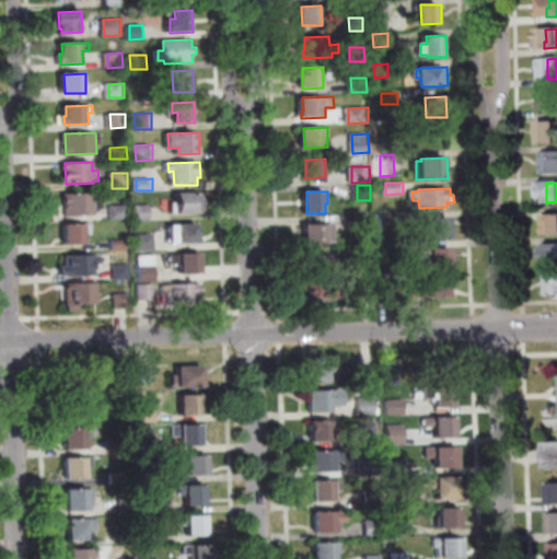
[(180,214),(178,194),(202,193),(202,213),(180,214)]
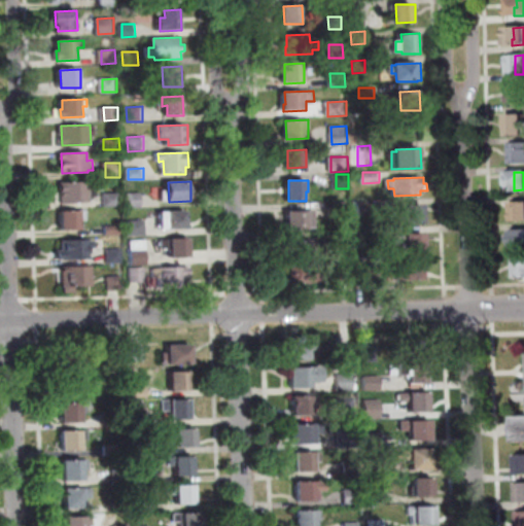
[(93,202),(64,203),(63,183),(92,182),(92,186),(98,186),(99,197),(92,197),(93,202)]
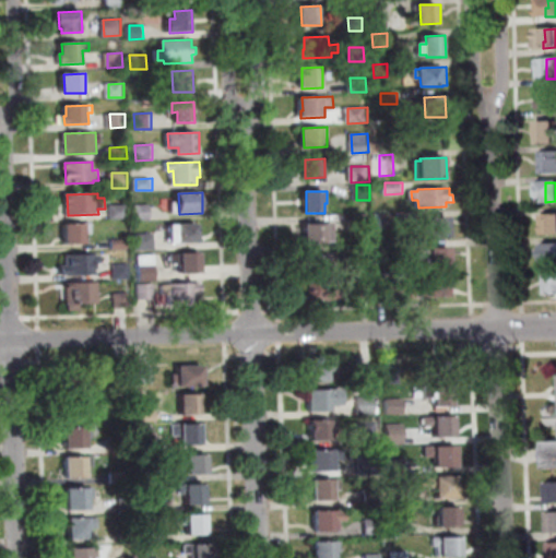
[(130,218),(113,220),(113,205),(129,204),(130,218)]
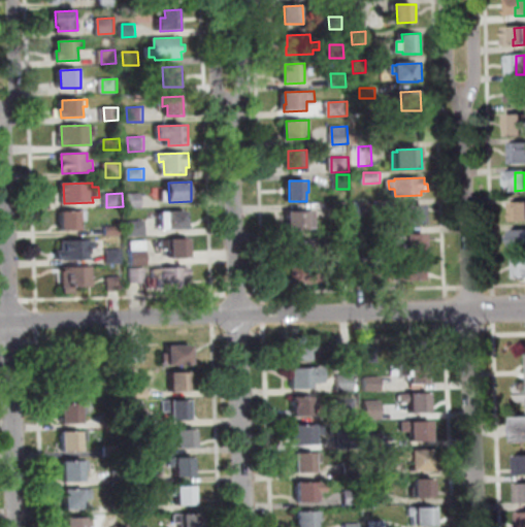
[(144,207),(130,208),(130,194),(144,193),(144,207)]
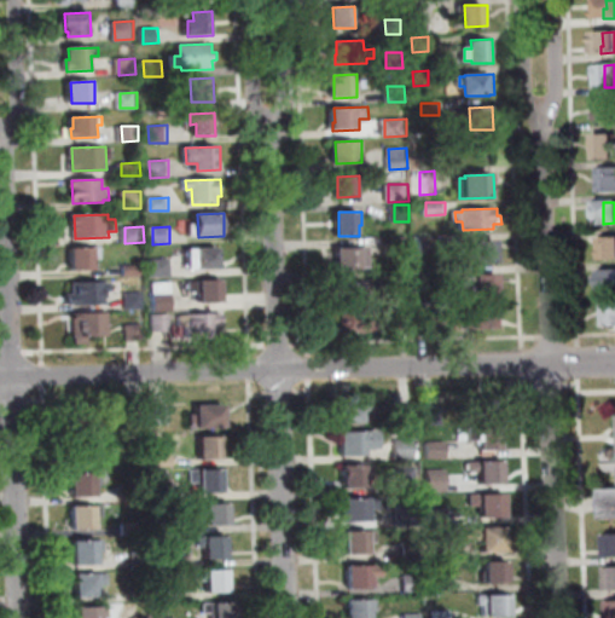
[(436,253),(421,253),(419,237),(436,236),(436,253)]
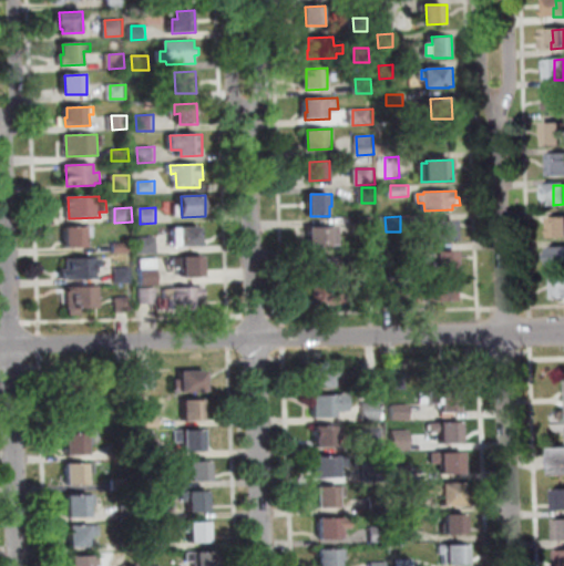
[(377,217),(377,235),(362,236),(361,217),(377,217)]
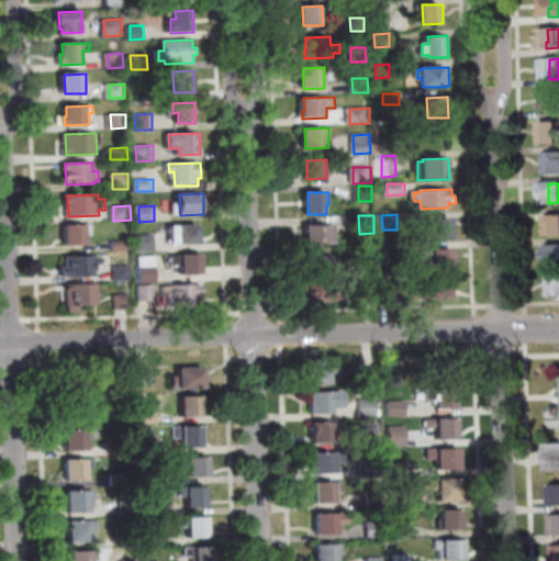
[(454,219),(454,238),(434,239),(433,220),(454,219)]
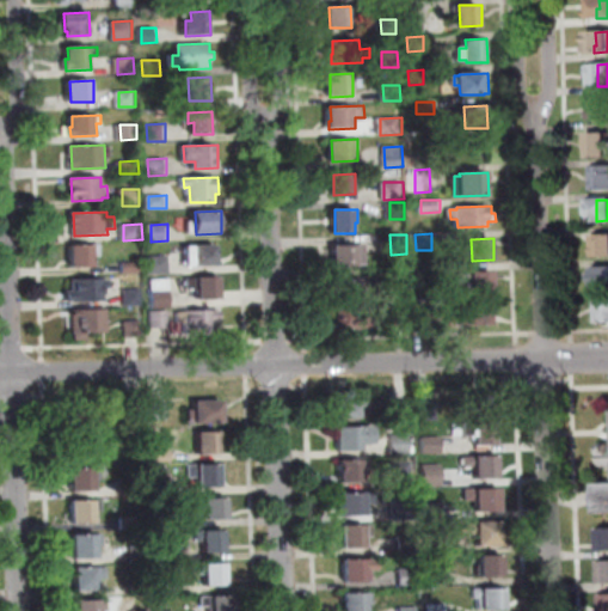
[(73,246),(103,245),(103,256),(96,256),(96,268),(74,268),(73,246)]
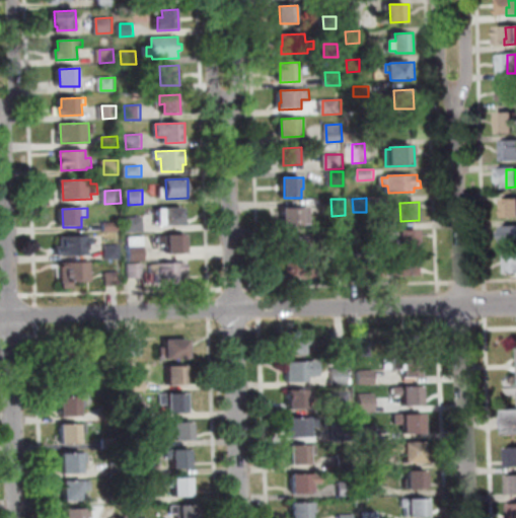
[(185,208),(186,226),(160,227),(159,209),(185,208)]
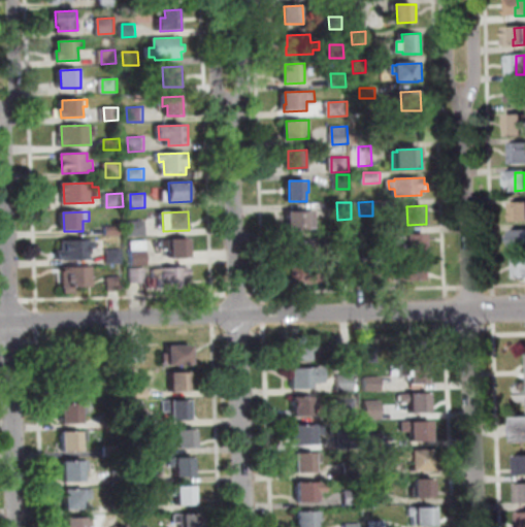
[(318,228),(291,229),(290,212),(318,211),(318,228)]
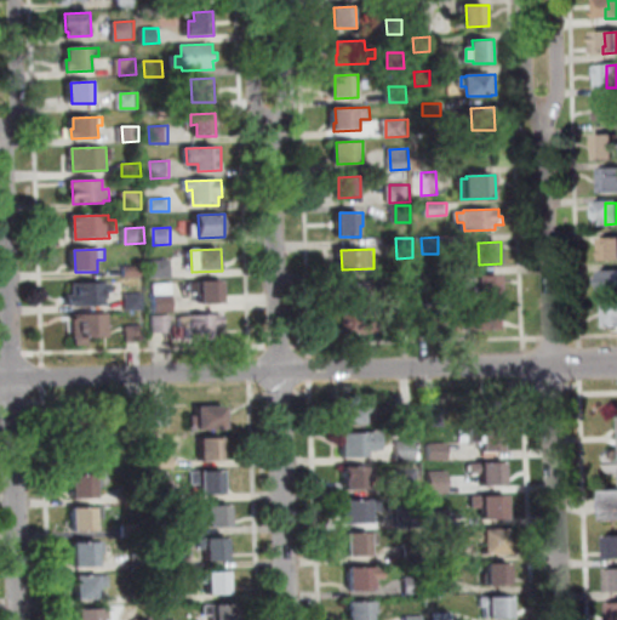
[(175,278),(154,279),(153,260),(175,260),(175,278)]
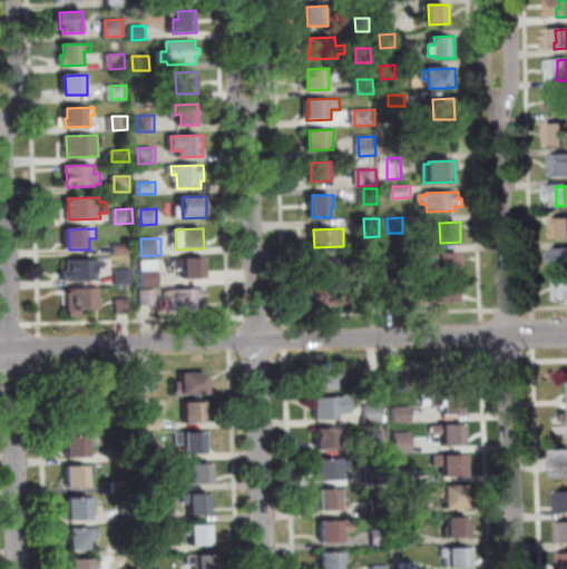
[(117,254),(117,245),(132,244),(133,254),(117,254)]
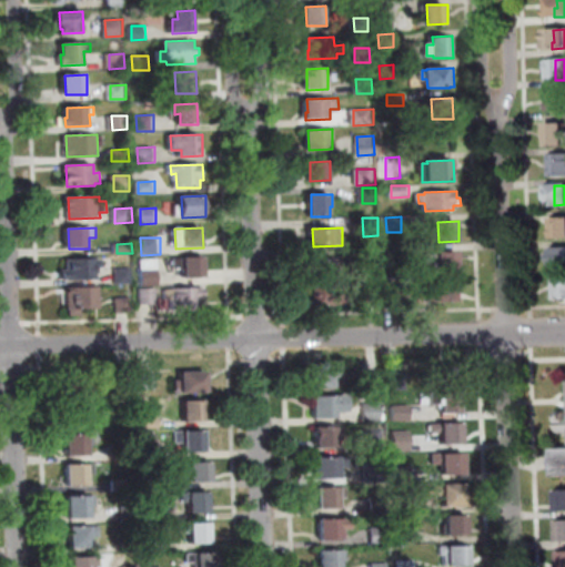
[(379,259),(363,260),(363,249),(377,247),(379,259)]
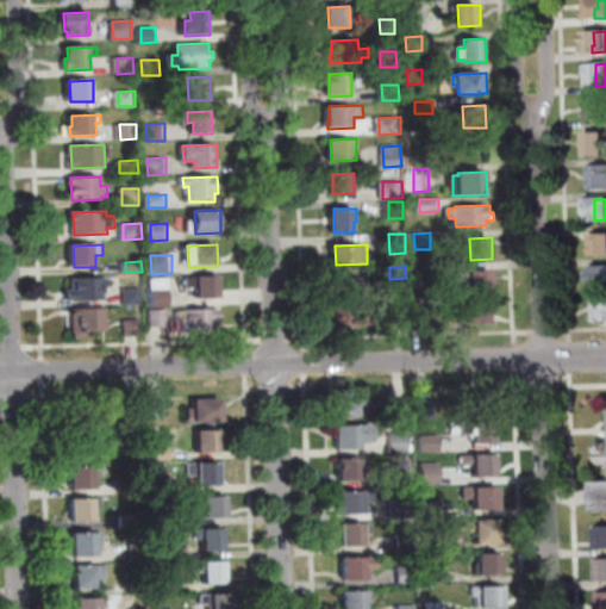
[(493,292),(455,293),(455,280),(460,280),(460,275),(470,274),(470,272),(493,271),(493,292)]
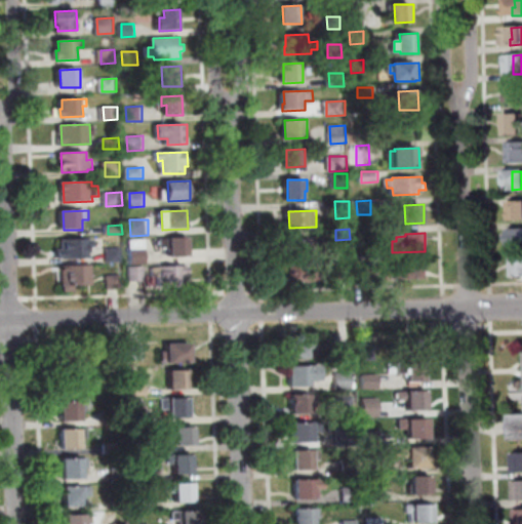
[(172,238),(190,237),(191,256),(172,257),(172,238)]
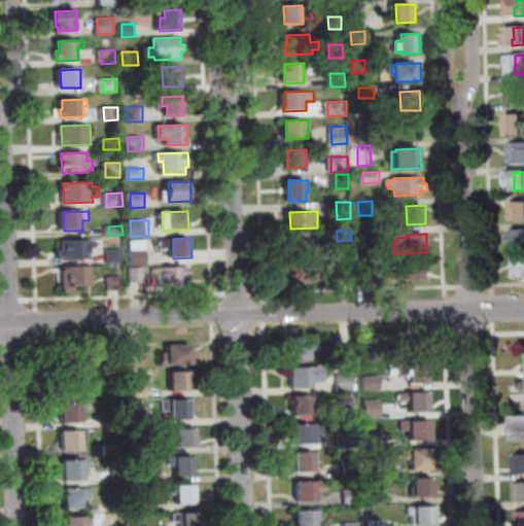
[(64,241),(91,240),(91,241),(96,241),(96,248),(92,248),(92,258),(64,260),(64,258),(60,259),(60,250),(64,250),(64,241)]
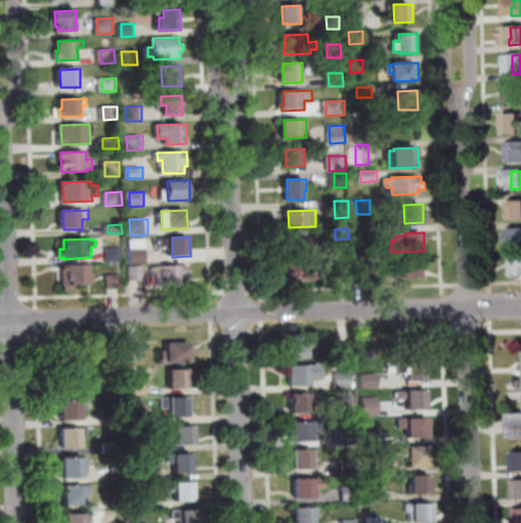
[(133,264),(132,238),(148,238),(149,263),(133,264)]
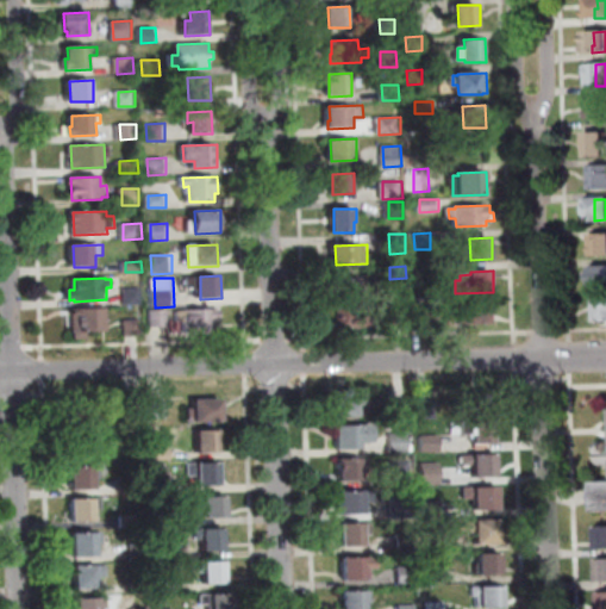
[(336,280),(356,279),(357,298),(336,298),(336,280)]
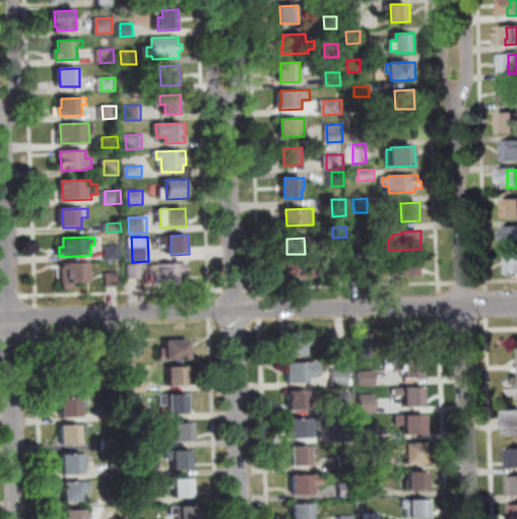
[(108,246),(123,246),(123,260),(108,261),(108,246)]
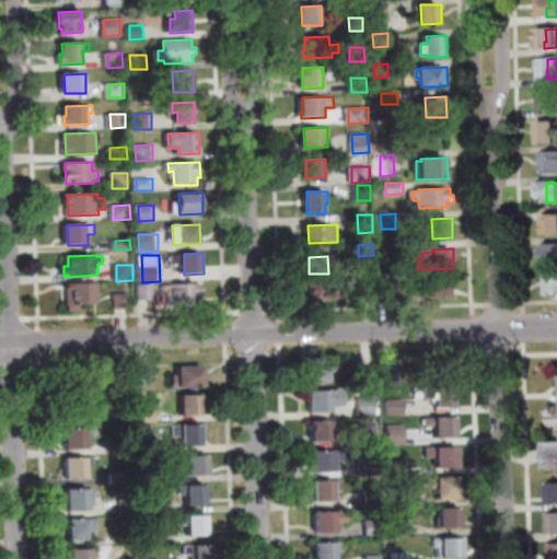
[(430,298),(430,279),(450,278),(451,298),(430,298)]
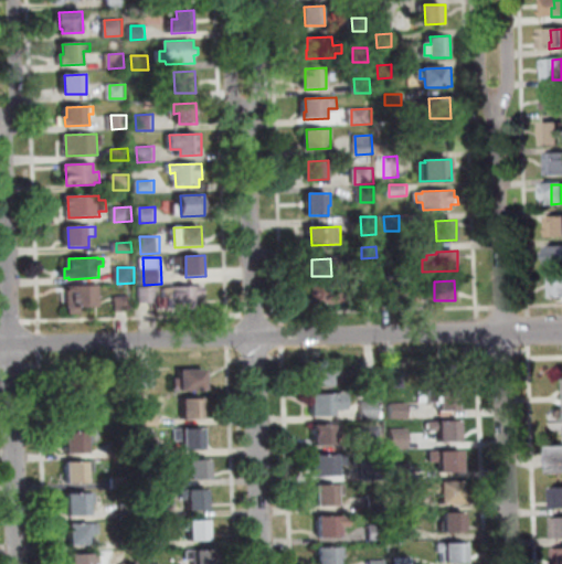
[(316,285),(341,284),(341,302),(316,304),(316,285)]
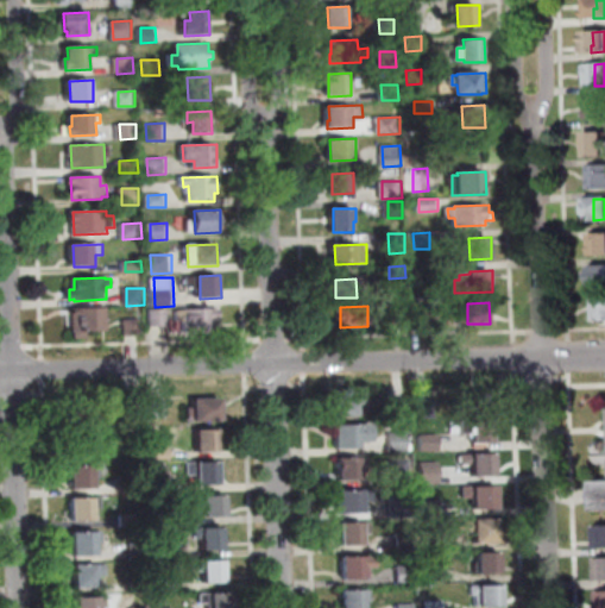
[(395,323),(394,307),(405,306),(407,321),(395,323)]
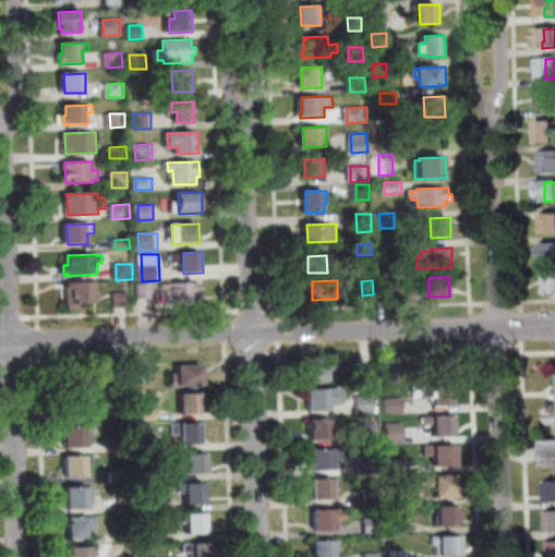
[(100,303),(81,303),(81,310),(71,310),(70,304),(69,304),(68,283),(99,281),(100,303)]
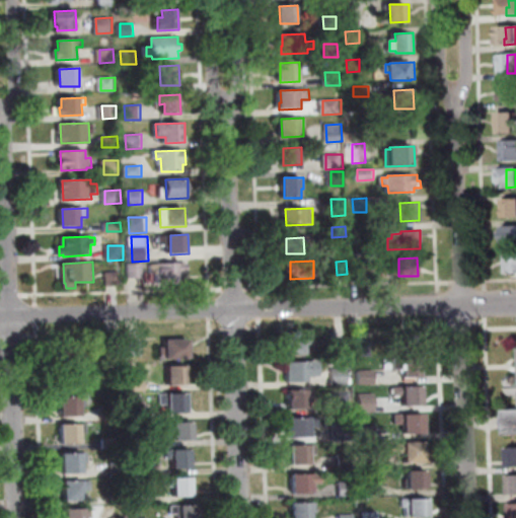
[(189,263),(189,273),(186,274),(187,282),(159,283),(159,273),(153,273),(153,265),(158,265),(158,264),(189,263)]
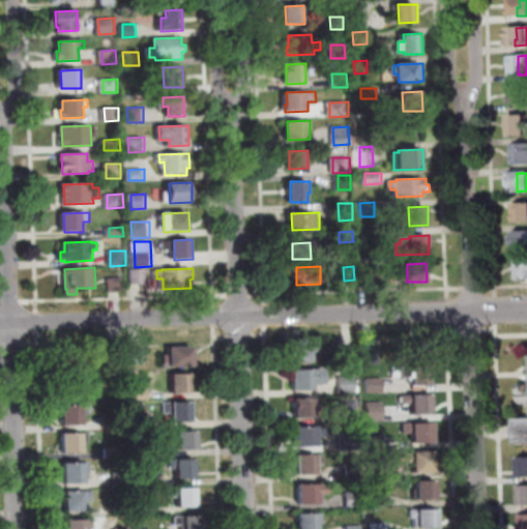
[(148,284),(135,285),(134,269),(148,269),(148,284)]
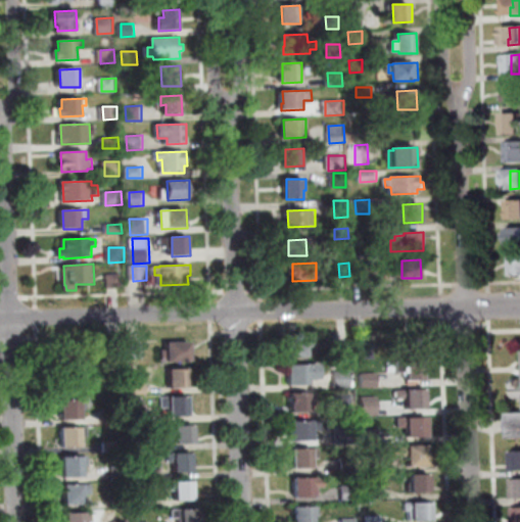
[(357,266),(371,266),(371,279),(358,279),(357,266)]
